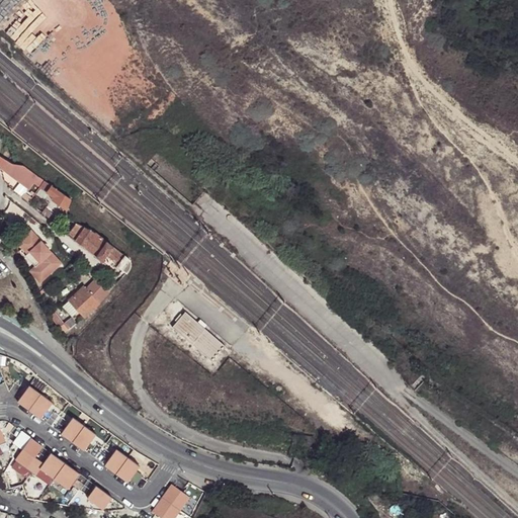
[(26,164),(16,161),(2,157),(0,156),(0,166),(0,168),(34,192),(39,186),(56,197),(55,199),(68,208),(72,201),(46,180),(26,164)]
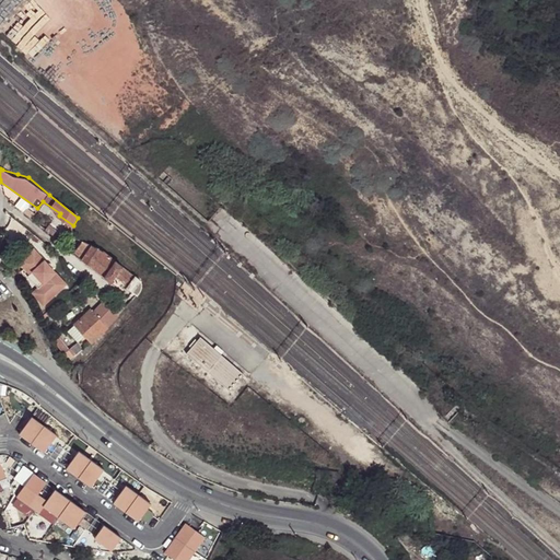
[(79,258),(89,245),(83,242),(73,254),(79,258)]
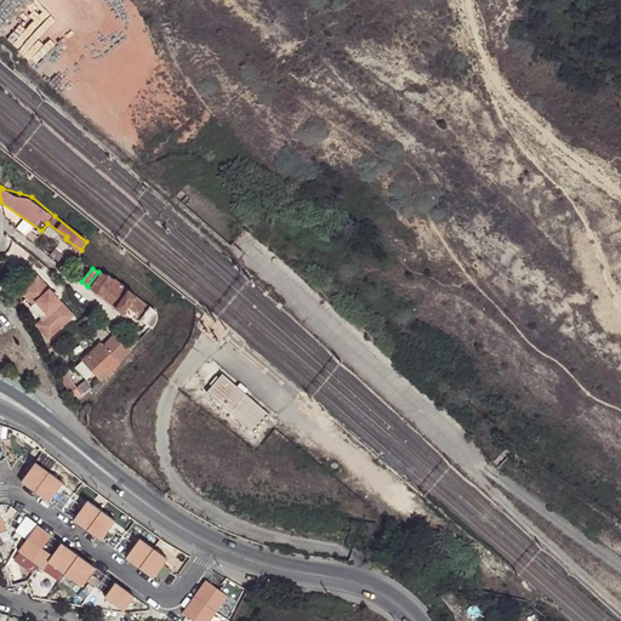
[(117,280),(98,272),(87,286),(115,307),(129,289),(117,280)]
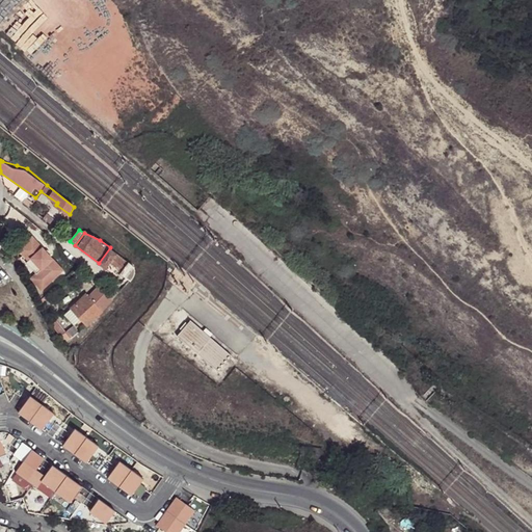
[(29,261),(43,249),(32,237),(17,250),(27,262),(29,261)]
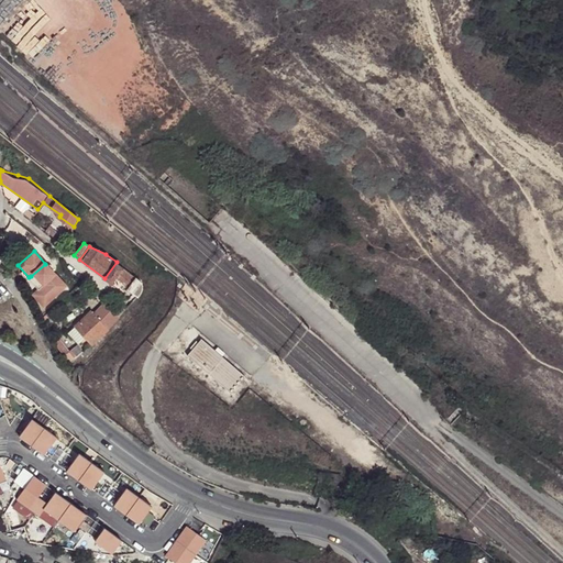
[(123,268),(117,262),(105,278),(112,284),(117,278),(123,268)]
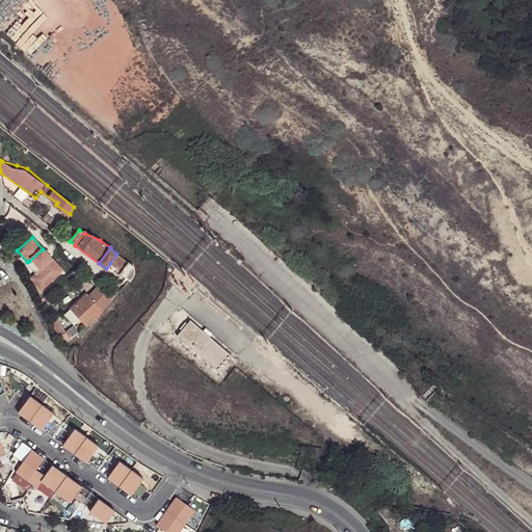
[(43,249),(29,261),(38,270),(28,280),(41,293),(63,272),(43,249)]
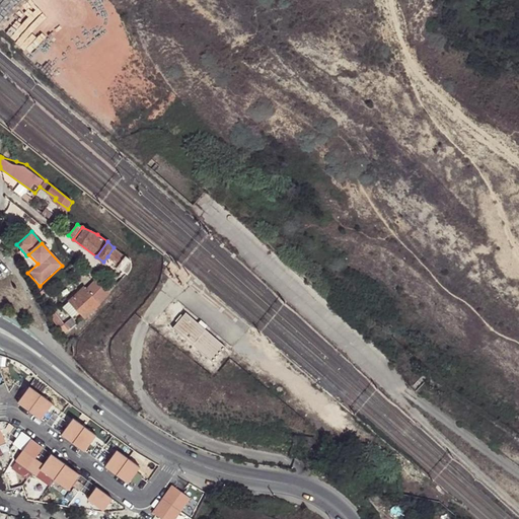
[(133,262),(114,247),(107,256),(121,266),(119,267),(128,275),(131,272),(133,269),(133,262)]
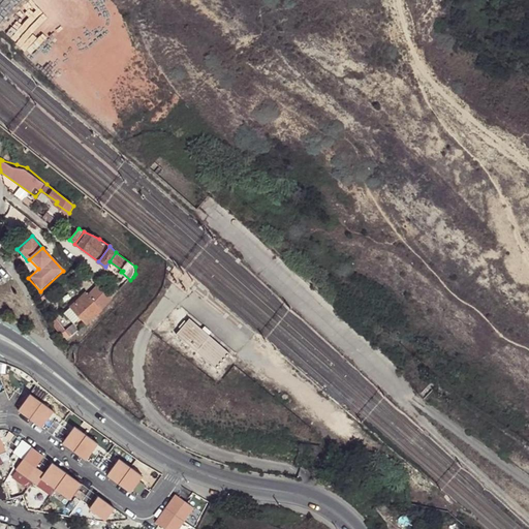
[(90,294),(104,309),(110,304),(105,300),(109,298),(97,287),(90,294)]
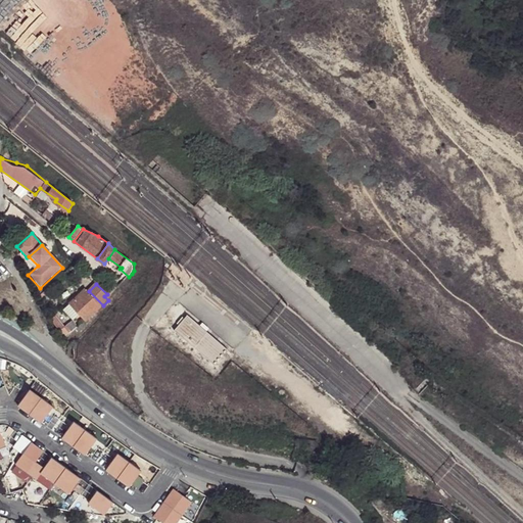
[(119,288),(114,284),(109,290),(113,294),(119,288)]
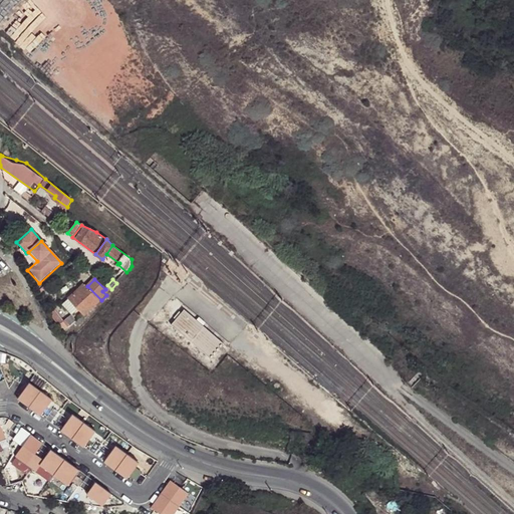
[(70,298),(84,314),(101,300),(87,286),(85,284),(70,298)]
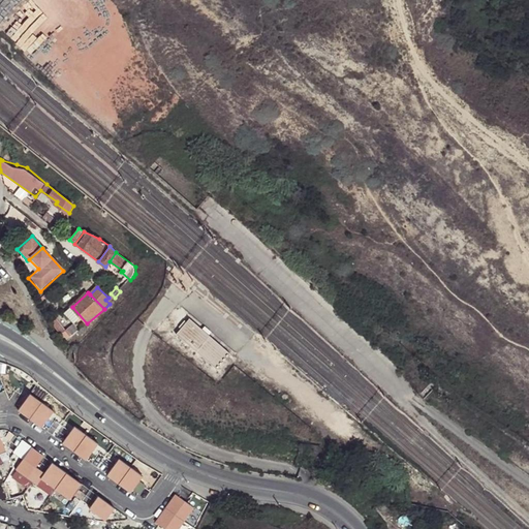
[(229,350),(188,317),(175,333),(216,366),(223,356),(229,350)]
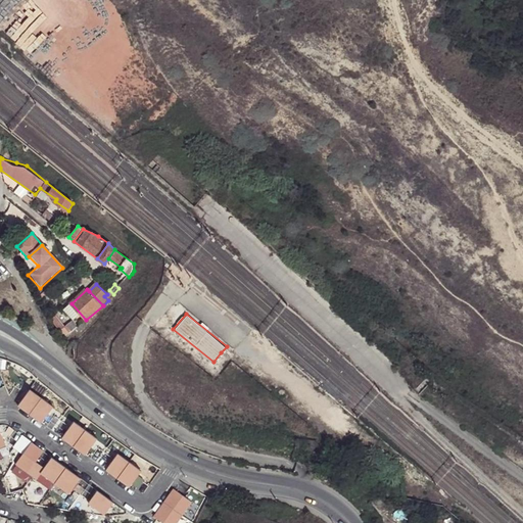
[(89,419),(77,409),(22,423),(29,445),(69,433),(89,419)]
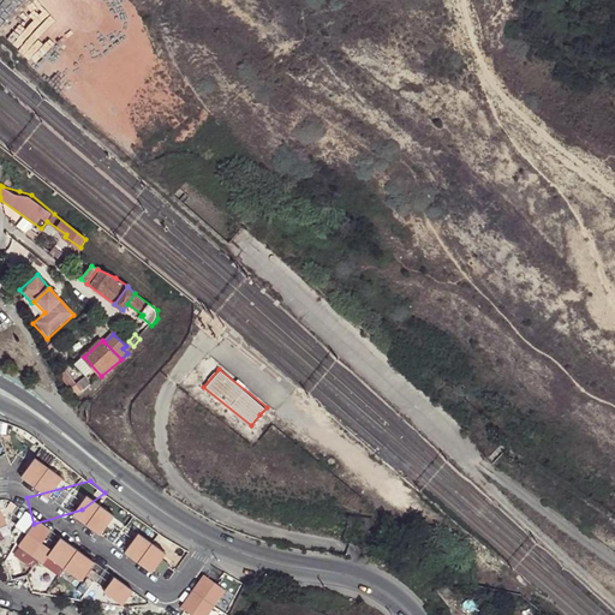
[(34,524),(27,497),(9,502),(17,529),(34,524)]
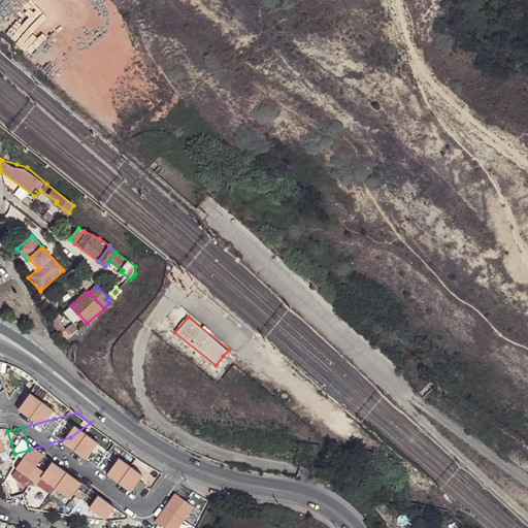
[(182,487),(140,460),(114,446),(101,437),(85,464),(165,513),(182,487)]
